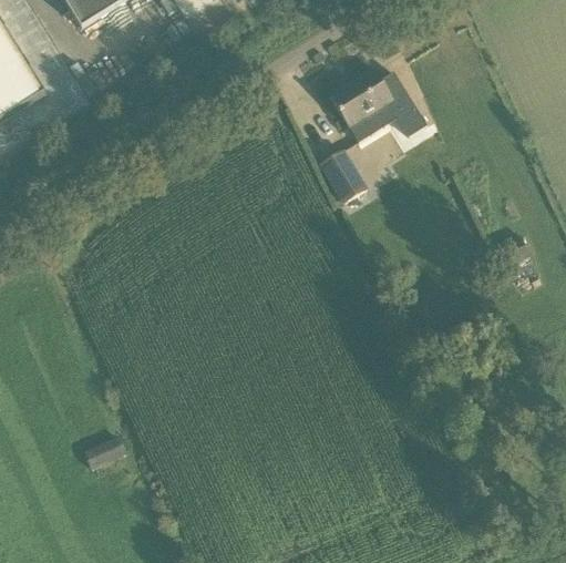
[(63,0),(81,28),(124,0),(63,0)]
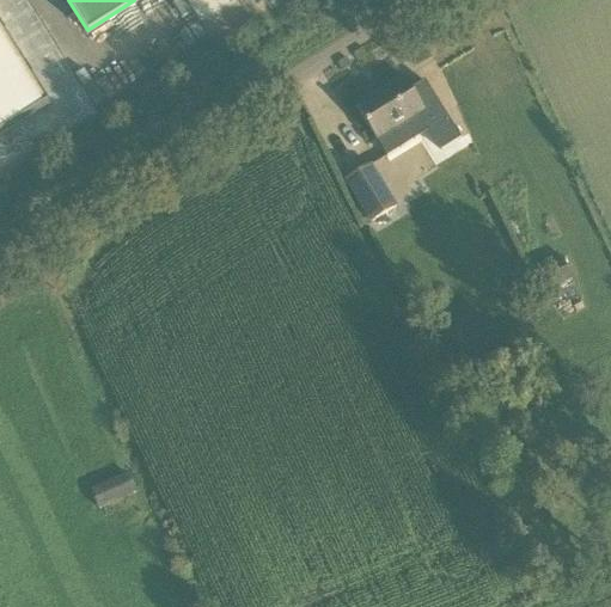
[(0,128),(48,99),(0,23),(0,128)]
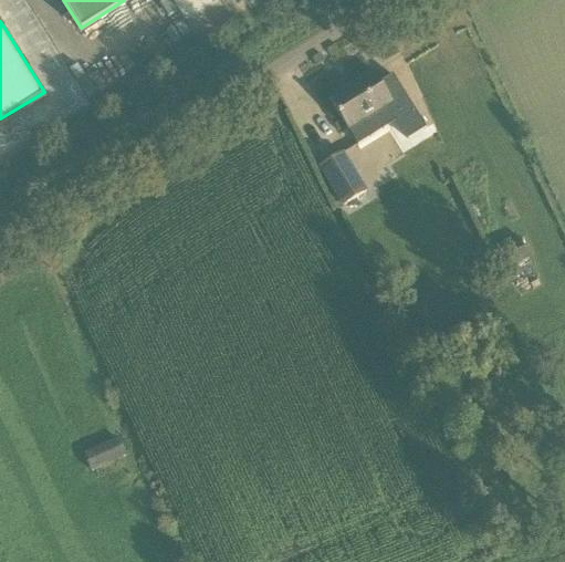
[(373,69),(328,96),(341,115),(348,128),(387,104),(395,118),(407,137),(426,125),(391,72),(379,80),(373,69)]
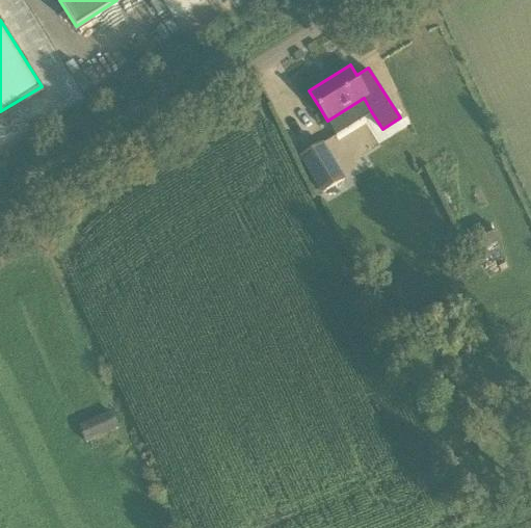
[(347,176),(371,161),(365,151),(387,137),(371,111),(324,138),(347,176)]
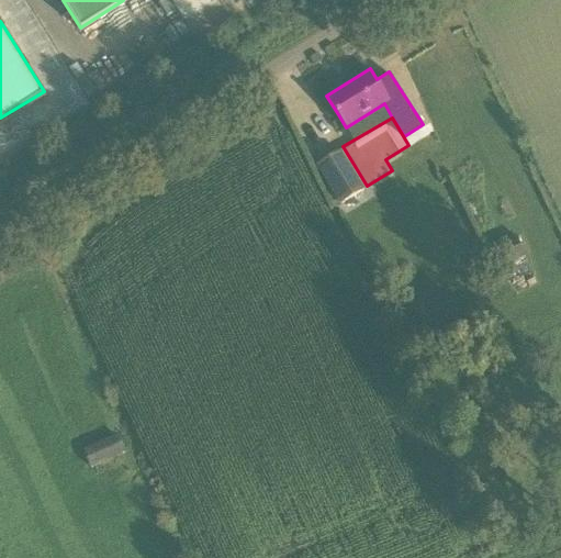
[(340,200),(362,187),(339,149),(317,163),(340,200)]
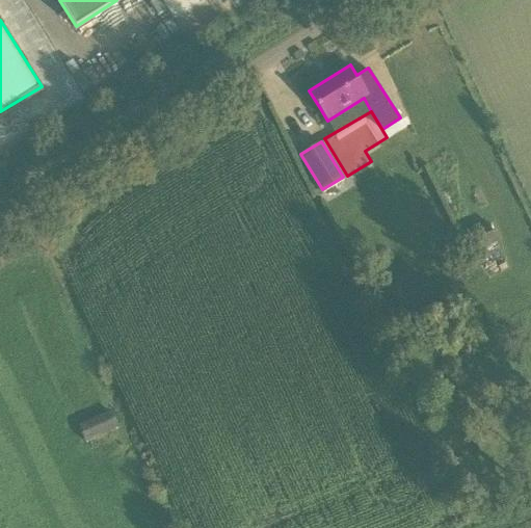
[(487,220),(463,231),(472,251),(496,240),(487,220)]
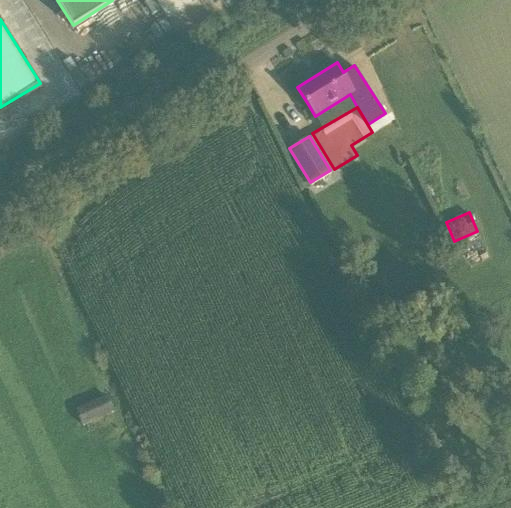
[(87,434),(102,427),(96,414),(113,407),(106,391),(74,406),(87,434)]
